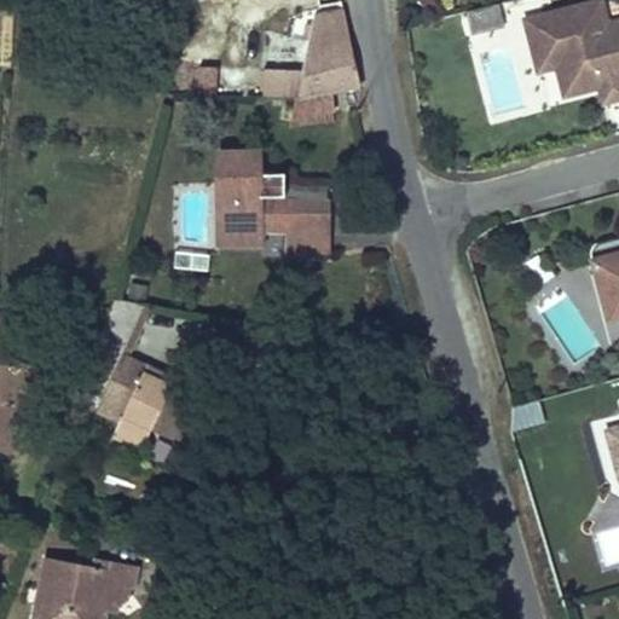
[(473,30),(505,21),(498,0),(492,0),(466,7),(473,30)]
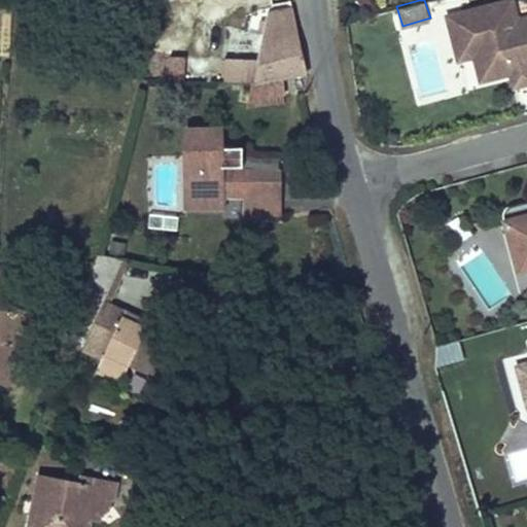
[(526,77),(526,26),(518,29),(513,7),(467,20),(472,40),(469,41),(475,64),(481,89),(512,81),(511,76),(526,73),(526,77)]
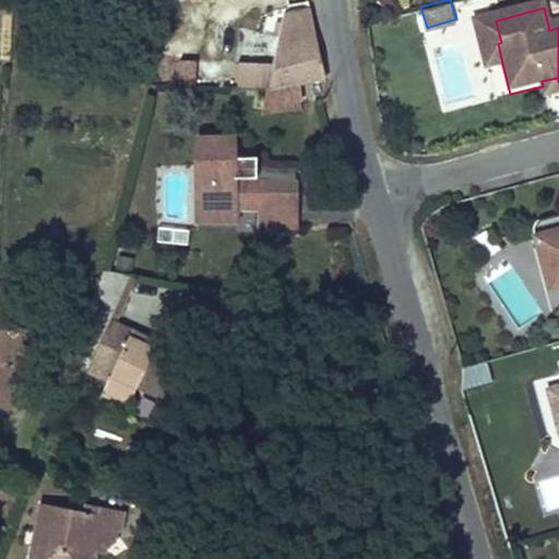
[(501,43),(496,21),(476,25),(487,71),(503,68),(498,44),(501,43)]
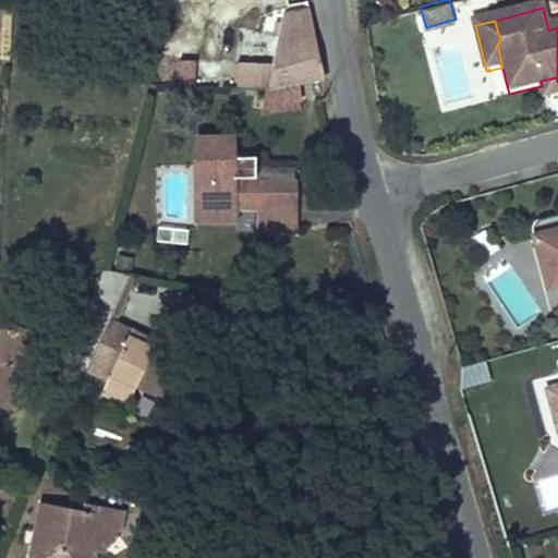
[(317,123),(312,97),(336,91),(316,26),(284,38),(267,128),(304,119),(305,124),(317,123)]
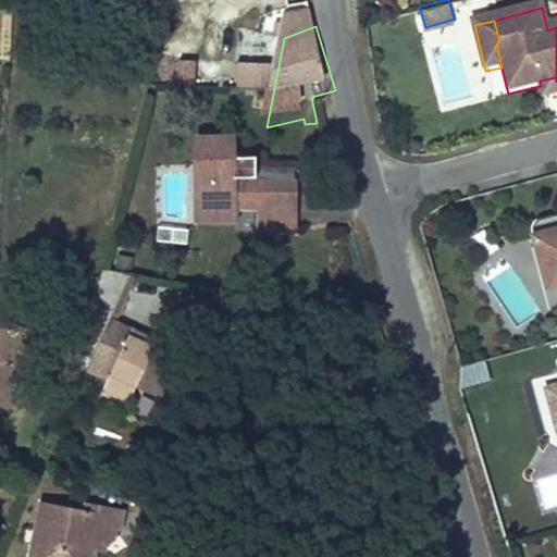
[(222,83),(223,57),(180,56),(178,81),(222,83)]
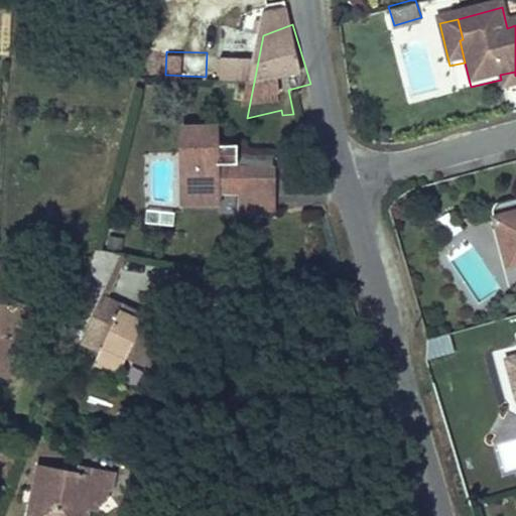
[(500,75),(501,80),(504,93),(515,89),(515,76),(515,72),(500,75)]
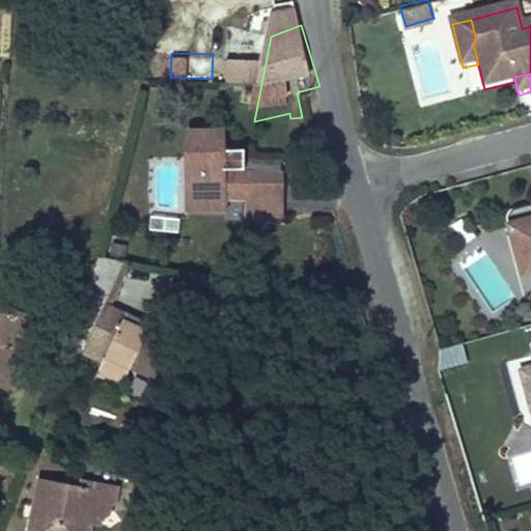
[(195,147),(190,147),(191,226),(203,227),(203,168),(195,168),(195,147)]
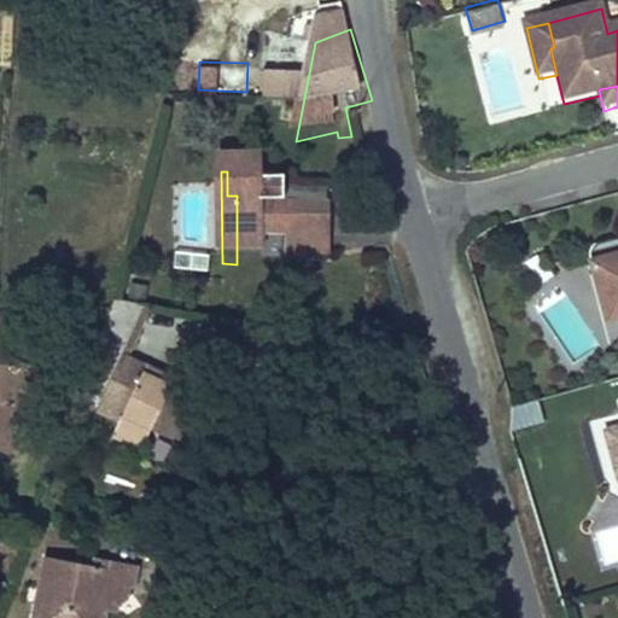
[(227,196),(237,196),(237,264),(274,264),(274,254),(296,254),(296,275),(339,275),(339,216),(297,216),(296,205),(296,192),(272,192),(272,172),(227,172),(227,196)]
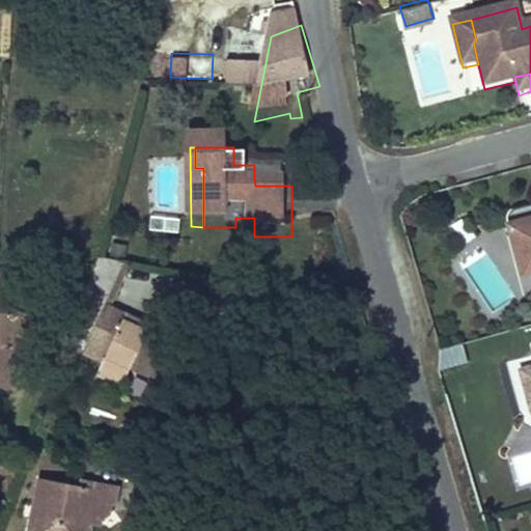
[(530,255),(530,208),(514,213),(512,215),(510,217),(509,220),(509,222),(519,258),(530,255)]
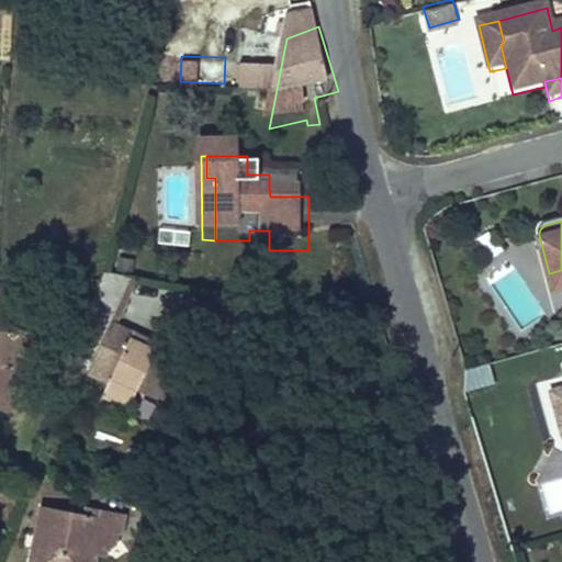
[(158,242),(188,244),(189,228),(159,226),(158,242)]
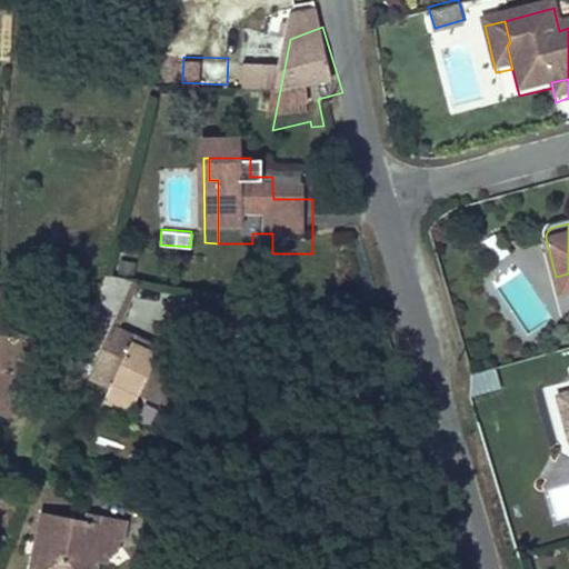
[(560,299),(568,297),(568,273),(556,277),(560,299)]
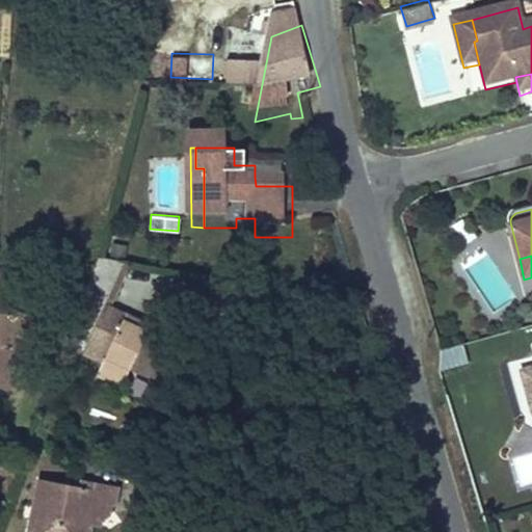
[(128,320),(144,273),(114,267),(112,275),(112,285),(83,360),(198,400),(217,352),(128,320)]
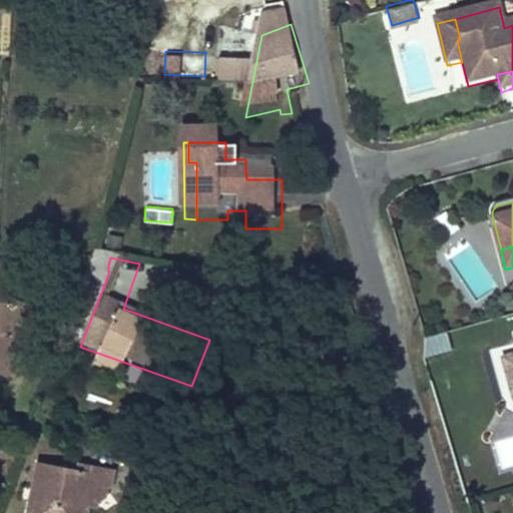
[(0,382),(21,390),(43,318),(0,303),(0,382)]
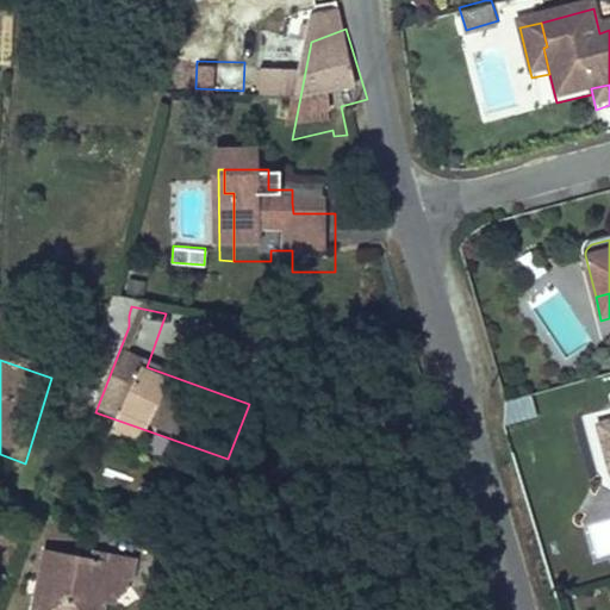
[(509,423),(539,414),(530,391),(502,400),(509,423)]
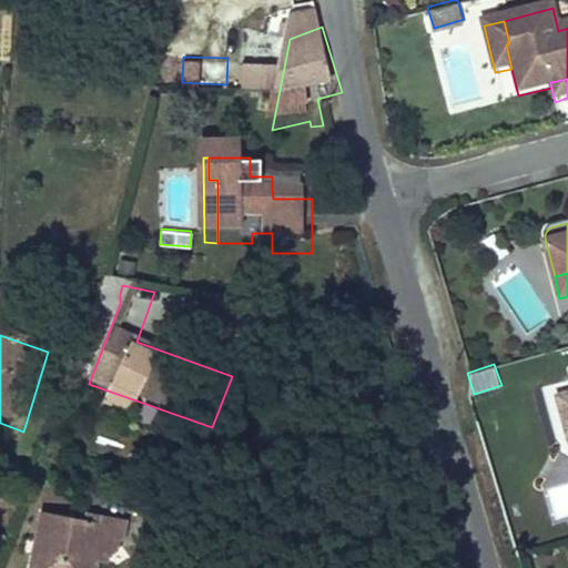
[(567,396),(557,399),(563,422),(567,424),(567,396)]
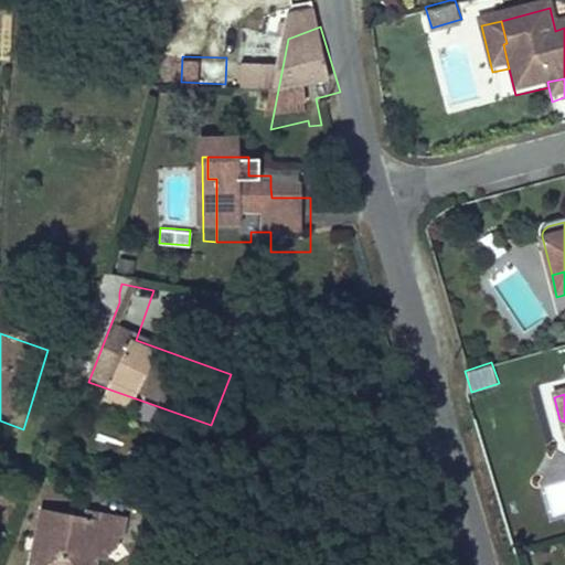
[(135,535),(98,529),(96,537),(51,529),(43,564),(121,564),(126,563),(127,551),(132,551),(135,535)]
